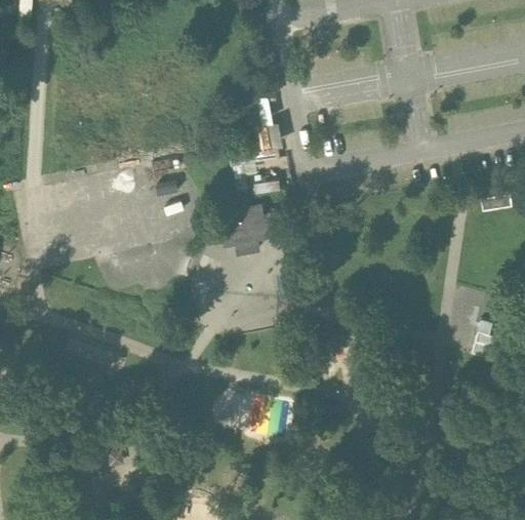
[(246,123),(271,119),(268,96),(243,101),(246,123)]
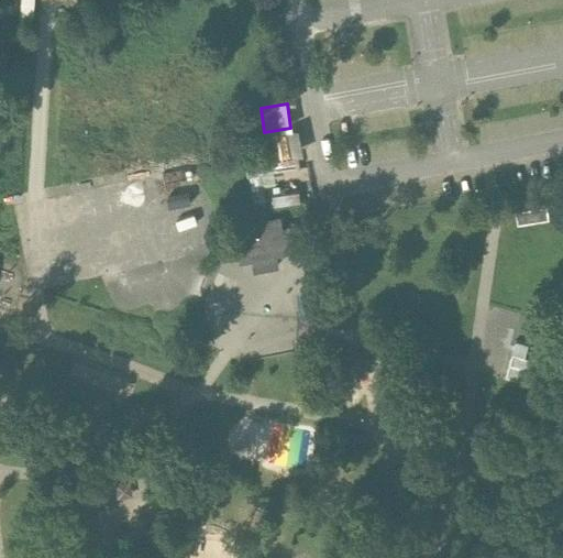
[(260,177),(300,171),(298,161),(246,168),(252,206),(264,204),(260,177)]
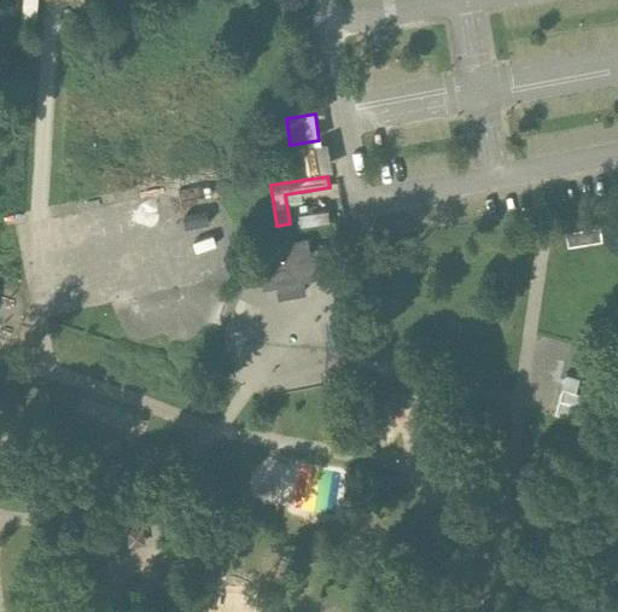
[(299,216),(302,228),(330,225),(328,211),(299,216)]
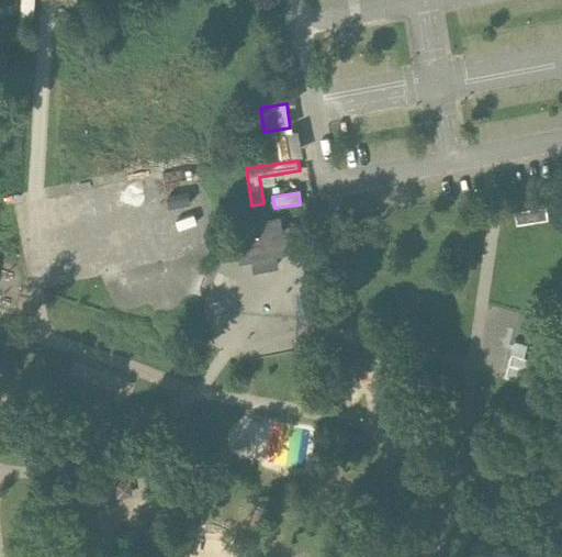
[(546,207),(512,212),(514,224),(548,220),(546,207)]
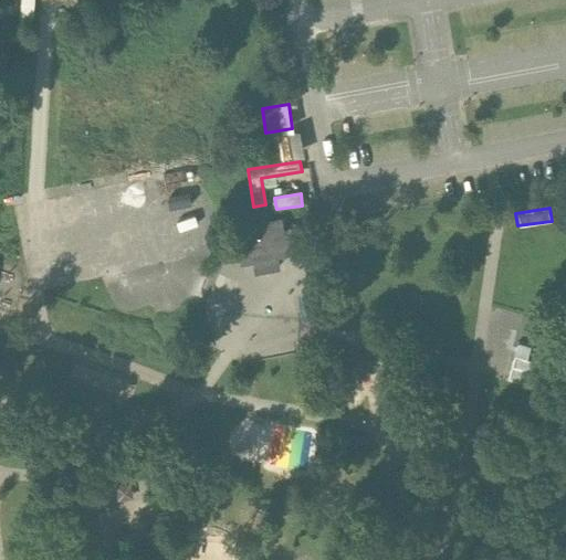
[(257,226),(248,229),(250,238),(259,235),(261,244),(239,250),(242,262),(252,260),(254,271),(280,265),(278,253),(289,251),(281,218),(257,224),(257,226)]
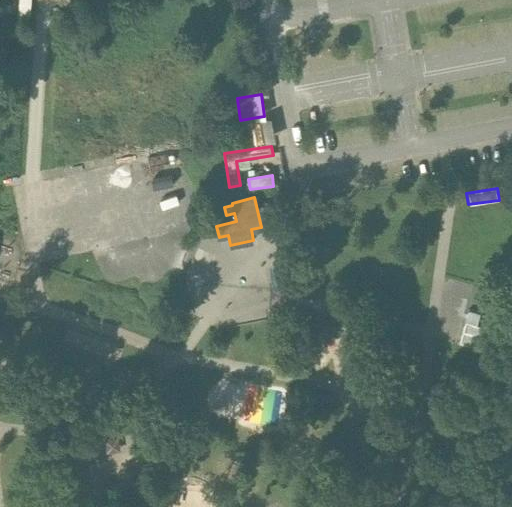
[(461,342),(459,348),(483,355),(490,331),(465,324),(464,330),(461,342)]
